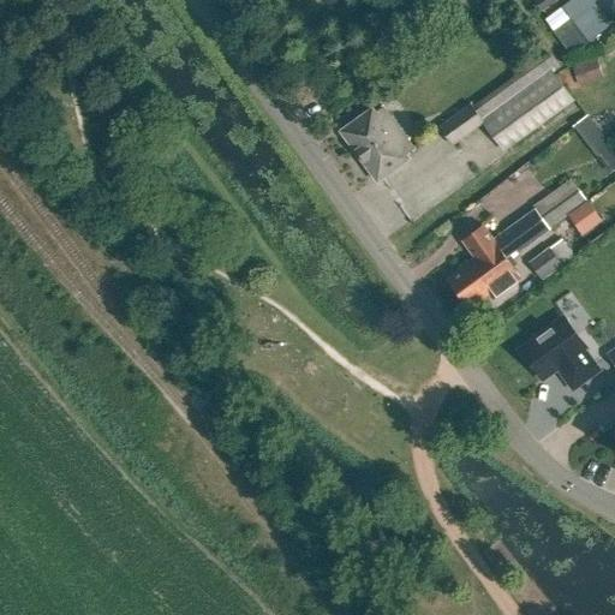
[(452,0),(465,16),(485,0),(452,0)]
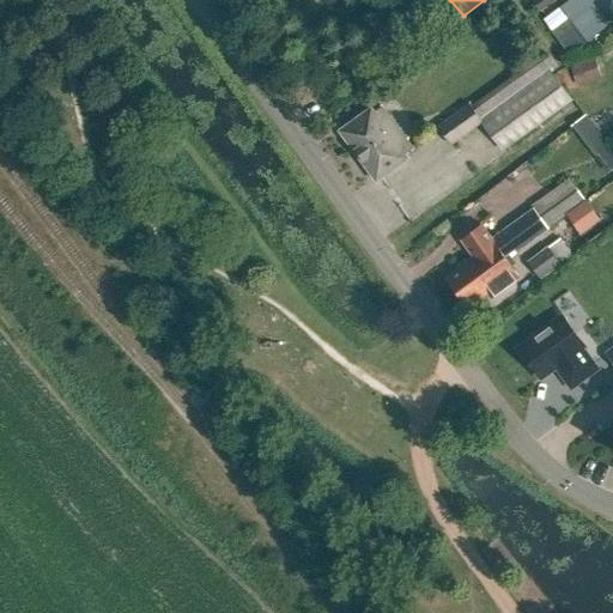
[(540,12),(554,0),(533,0),(532,1),(540,12)]
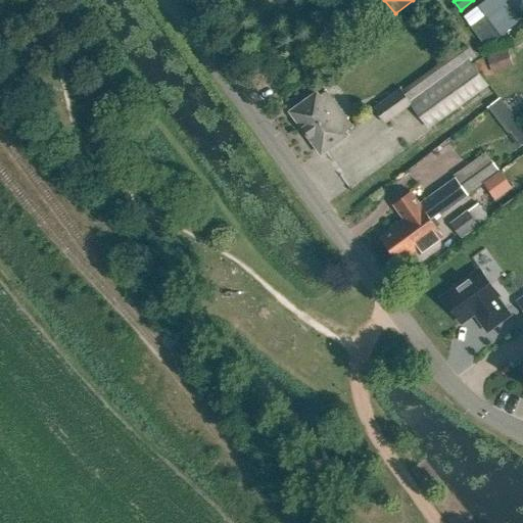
[(482,0),(463,15),(486,46),(501,36),(520,20),(504,0),(482,0)]
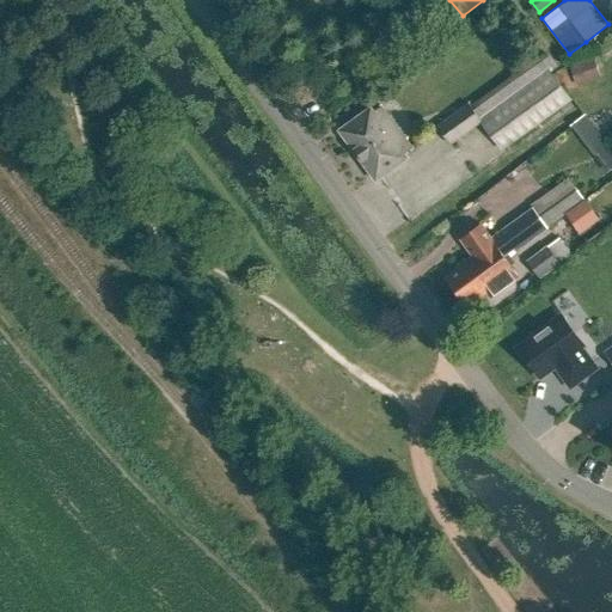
[(348,20),(353,7),(342,4),(337,16),(348,20)]
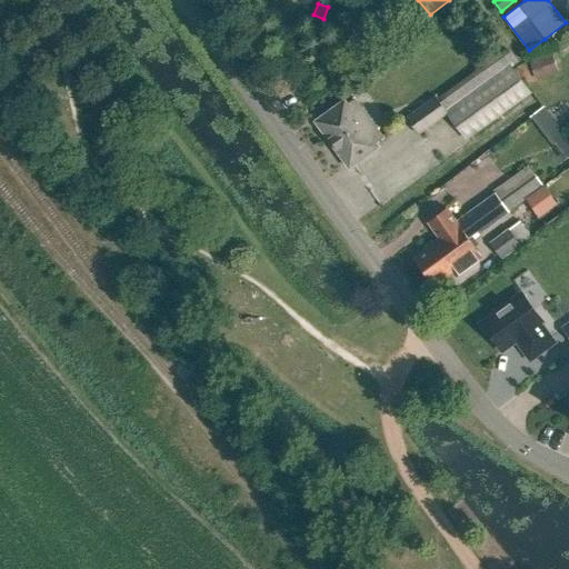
[(467,141),(531,93),(511,67),(518,62),(507,48),(438,98),(436,96),(406,118),(418,135),(447,113),(467,141)]
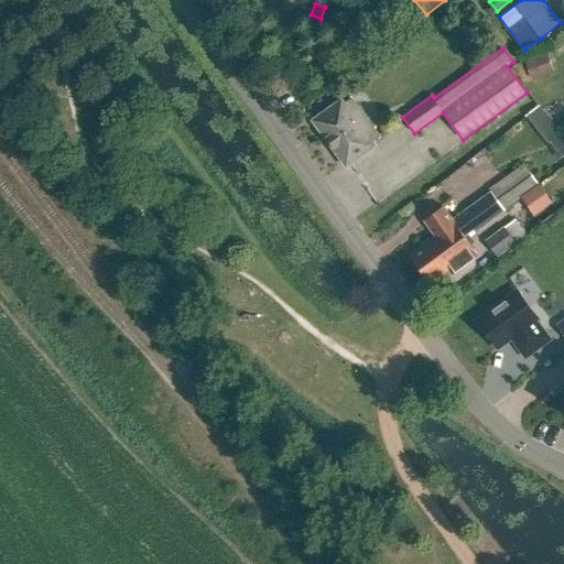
[(531,79),(553,72),(548,54),(524,62),(531,79)]
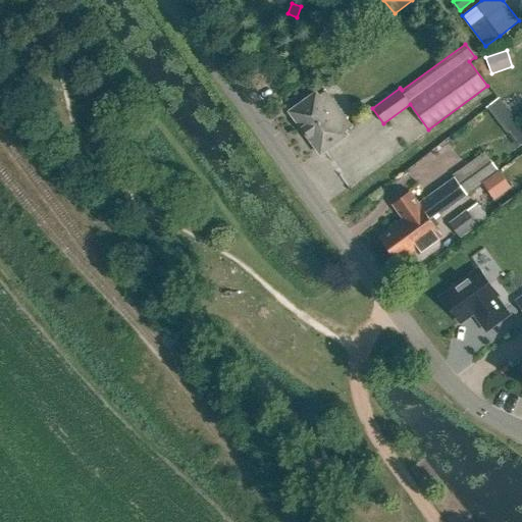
[(345,131),(352,125),(326,91),(321,95),(317,91),(290,111),(321,154),(348,135),(345,131)]
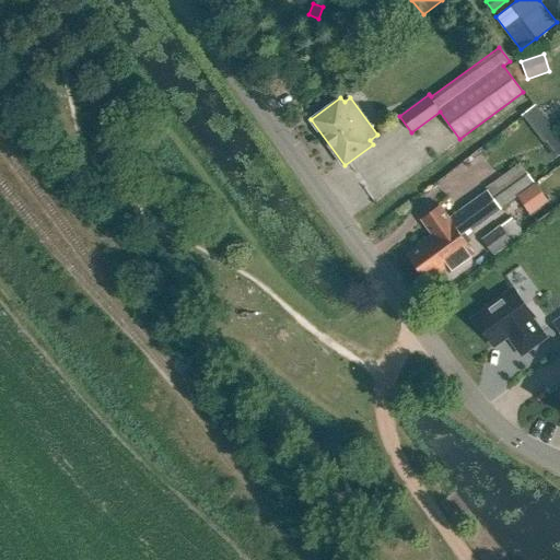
[(522,115),(544,144),(559,131),(559,129),(538,102),(522,115)]
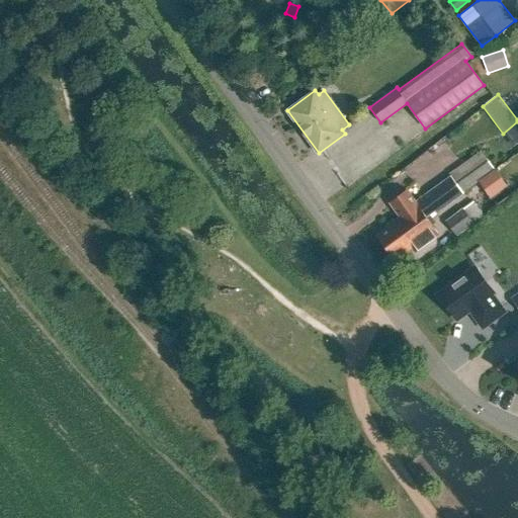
[(376,234),(386,248),(431,214),(435,211),(436,212),(495,168),(482,151),(416,201),(407,189),(390,202),(400,217),(376,234)]
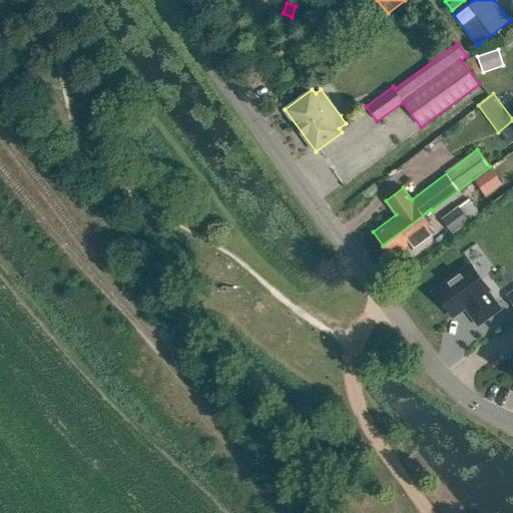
[(458,206),(441,219),(452,233),(469,221),(458,206)]
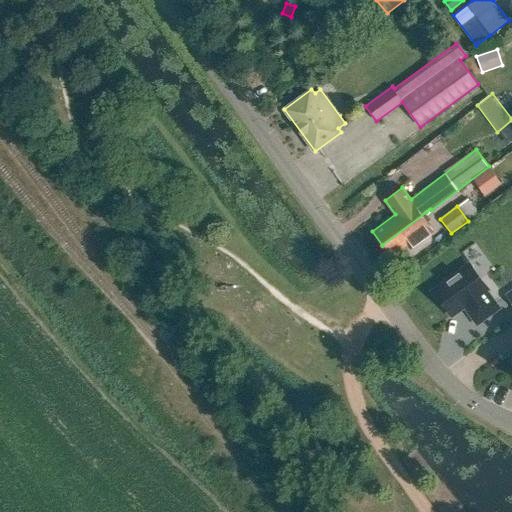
[(432,220),(426,212),(382,245),(391,257),(407,245),(411,250),(435,231),(431,226),(431,227),(428,223),(432,220)]
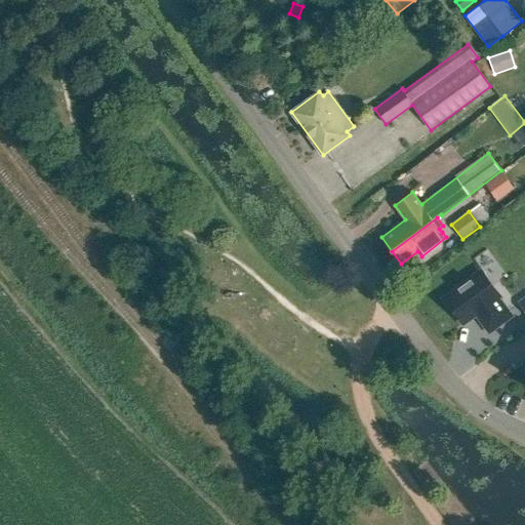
[(499,296),(481,272),(444,299),(462,324),(477,313),(481,318),(480,319),(489,332),(511,316),(497,297),(499,296)]
